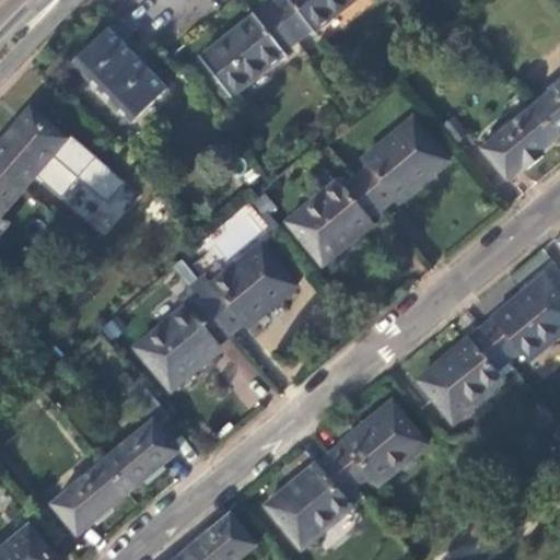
[(278,0),(269,8),(296,42),(311,31),(313,34),(356,0),(278,0)]
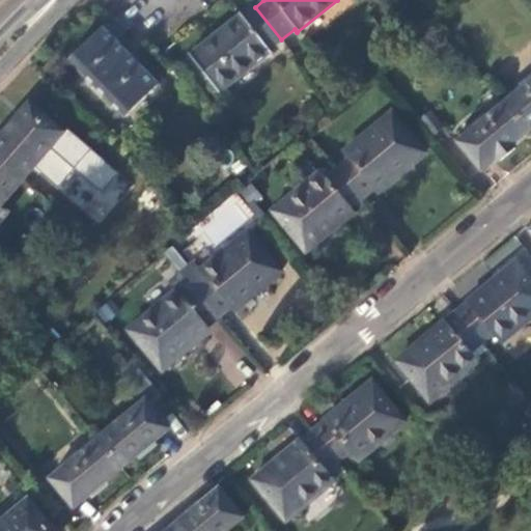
[(281,39),(255,7),(243,17),(241,15),(189,57),(218,93),(270,53),(268,50),(281,39)]
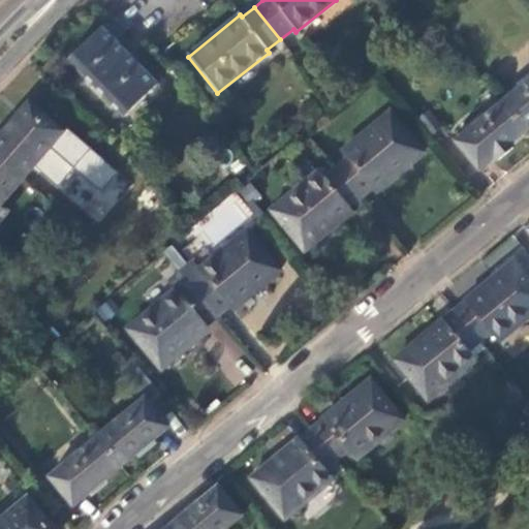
[(156,83),(101,29),(68,61),(122,116),(156,83)]
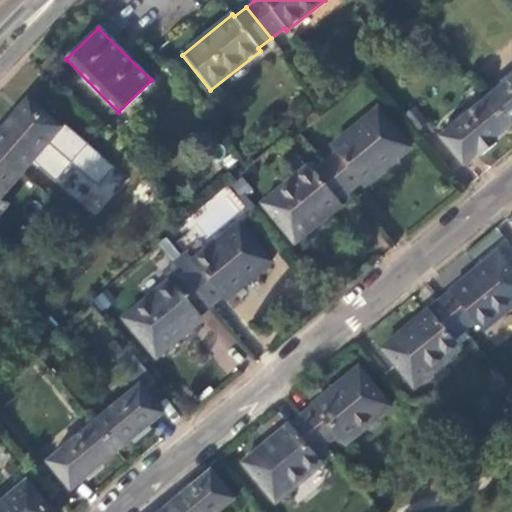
[(511,78),(485,100),(508,128),(511,125),(511,78)]
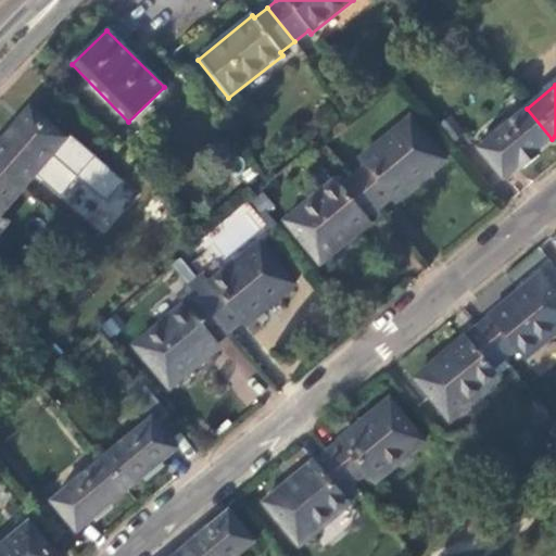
[(29,109),(0,141),(0,169),(22,188),(64,139),(29,109)]
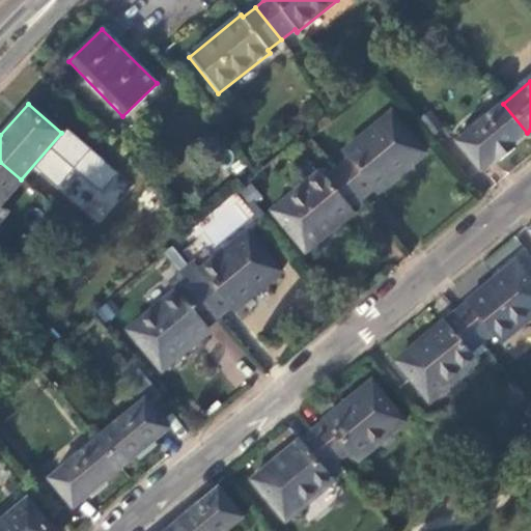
[(527,133),(503,104),(456,143),(480,172),(527,133)]
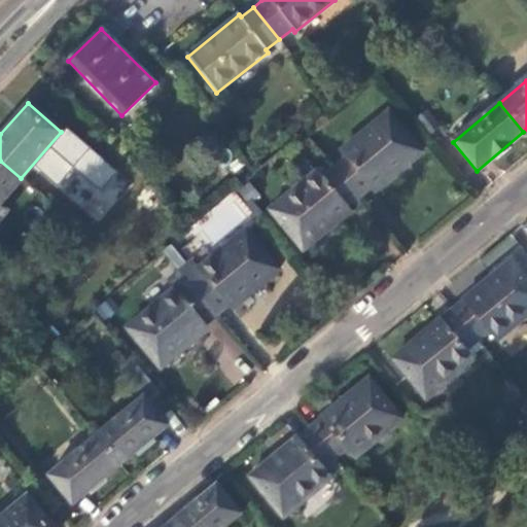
[(332,168),(357,198),(400,163),(406,167),(421,153),(388,112),(340,151),(345,157),(332,168)]
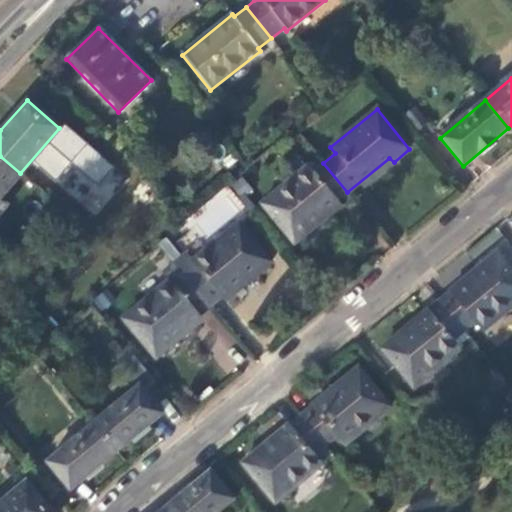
[(237,162),(231,154),(222,161),(228,169),(237,162)]
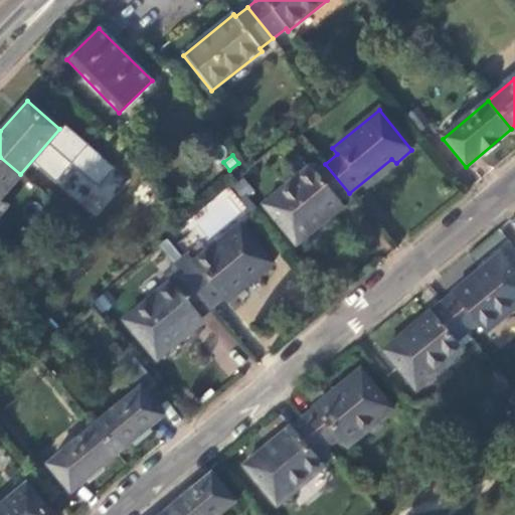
[(0,198),(20,174),(0,157),(0,198)]
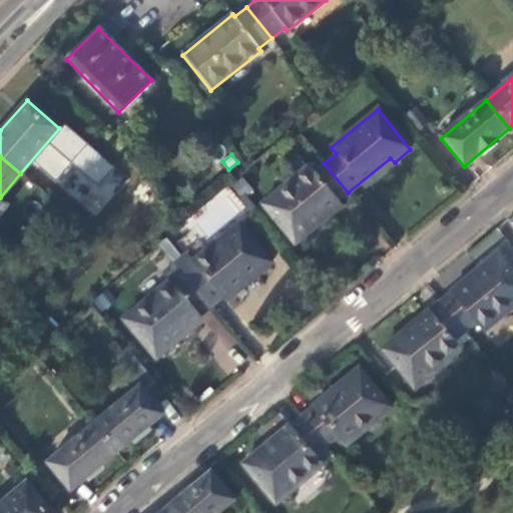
[(307,227),(348,192),(324,163),(312,173),(307,166),(261,205),(294,244),(310,231),(307,227)]
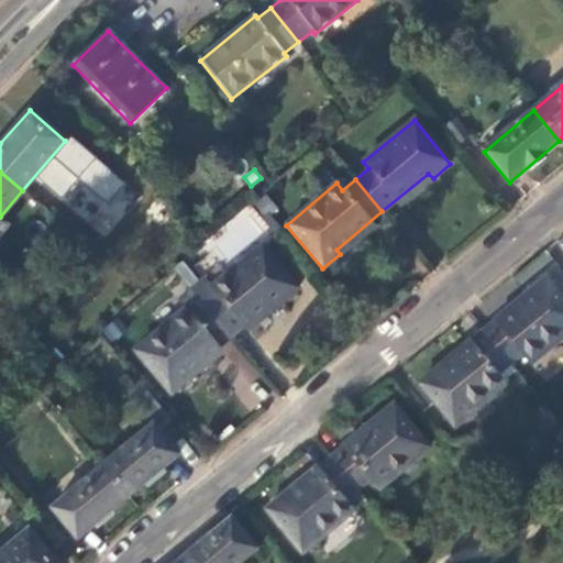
[(247,202),(203,242),(225,266),(269,227),(247,202)]
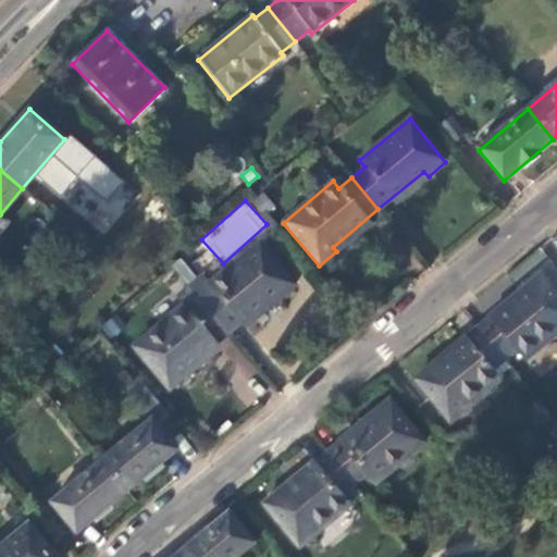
[(201,300),(229,333),(273,295),(277,300),(294,286),(259,244),(209,285),(213,291),(201,300)]
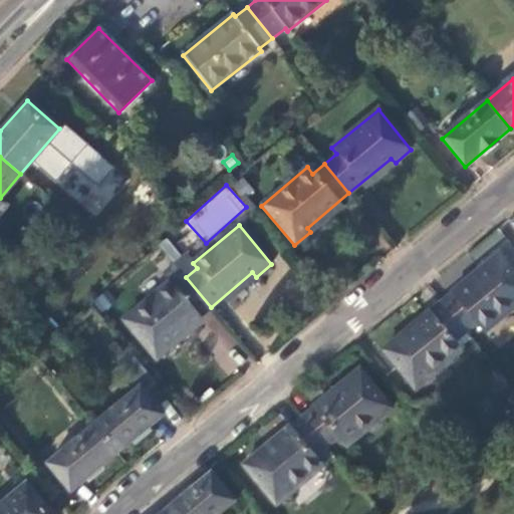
[(513,273),(498,254),(440,302),(465,332),(476,323),(481,330),(512,304),(513,306),(513,273)]
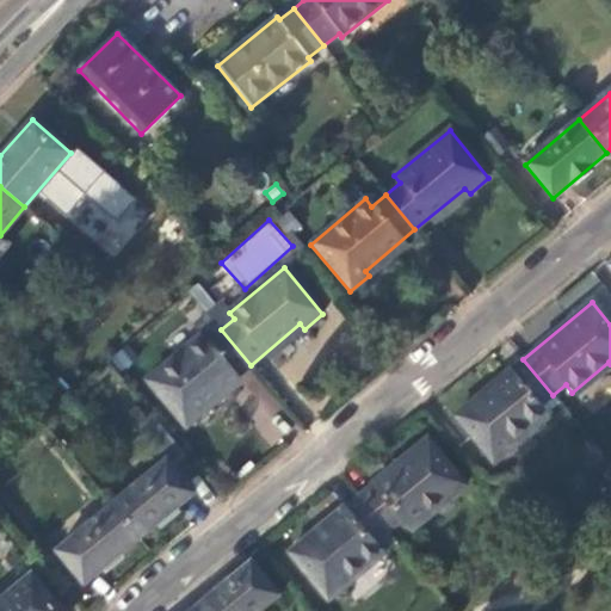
[(199,409),(251,365),(221,329),(207,343),(201,335),(144,382),(184,429),(202,412),(199,409)]
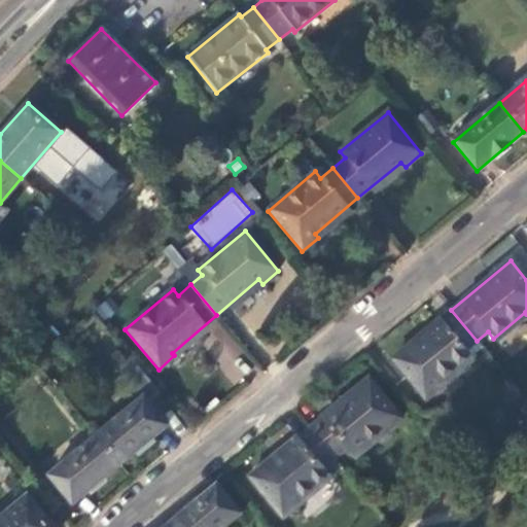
[(477,341),(451,310),(392,358),(424,398),(441,387),(437,384),(470,357),(464,351),(477,341)]
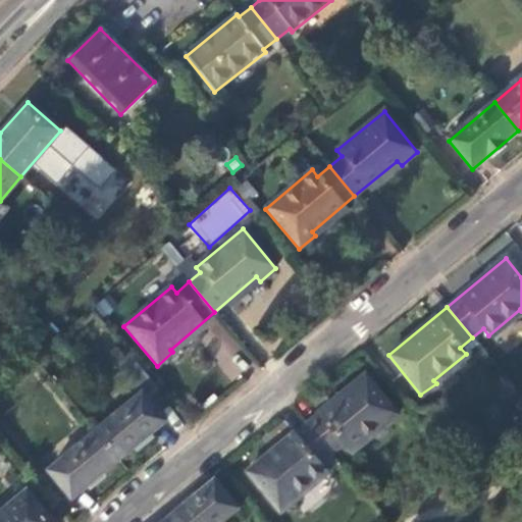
[(146,399),(157,388),(136,363),(124,372),(142,394),(146,399)]
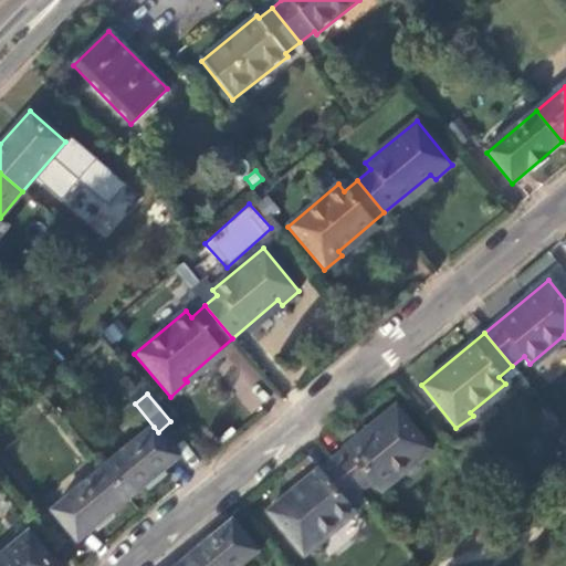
[(395,408),(332,460),(358,492),(370,481),(376,490),(410,461),(413,464),(430,450),(395,408)]
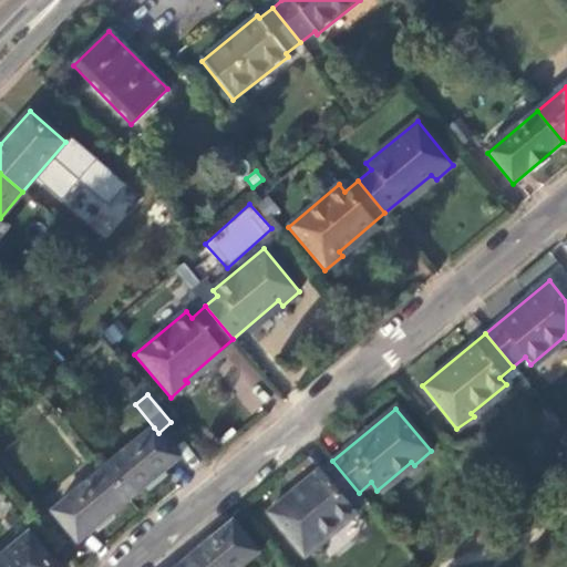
[(102,470),(127,501),(179,460),(158,433),(154,428),(102,470)]
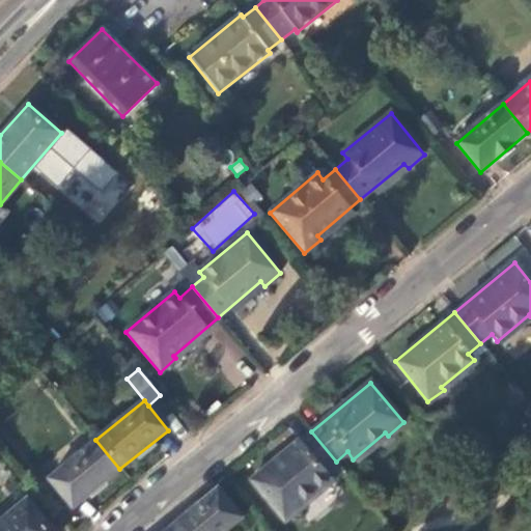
[(336,462),(311,431),(252,481),(284,521),(300,508),(298,505),(330,480),(323,472),(336,462)]
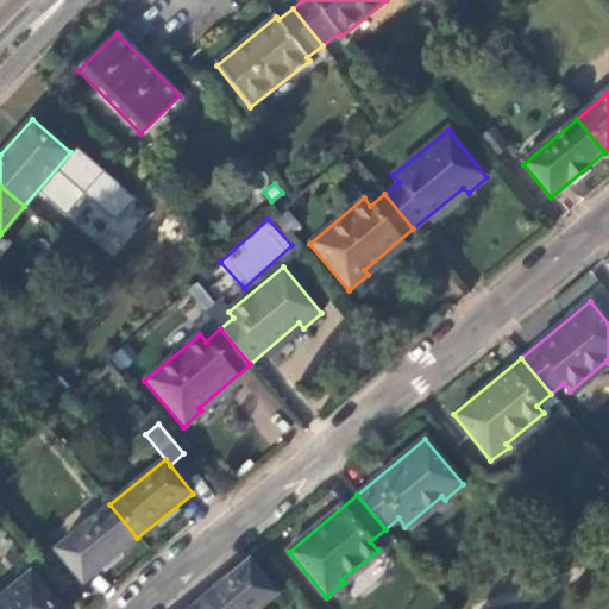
[(82,583),(137,538),(110,504),(56,550),(82,583)]
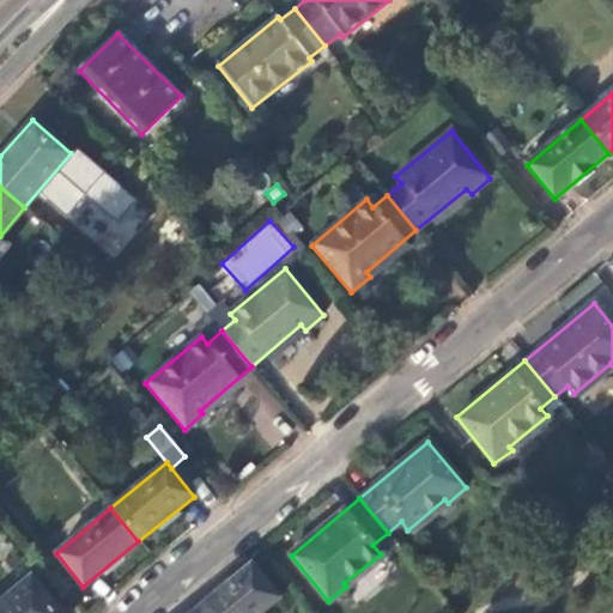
[(252,565),(195,611),(196,612),(260,612),(279,599),(252,565)]
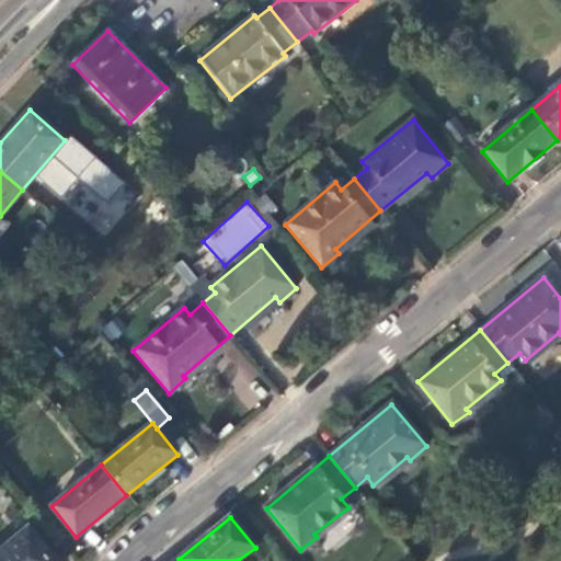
[(53,560),(29,530),(0,553),(0,560),(53,560)]
